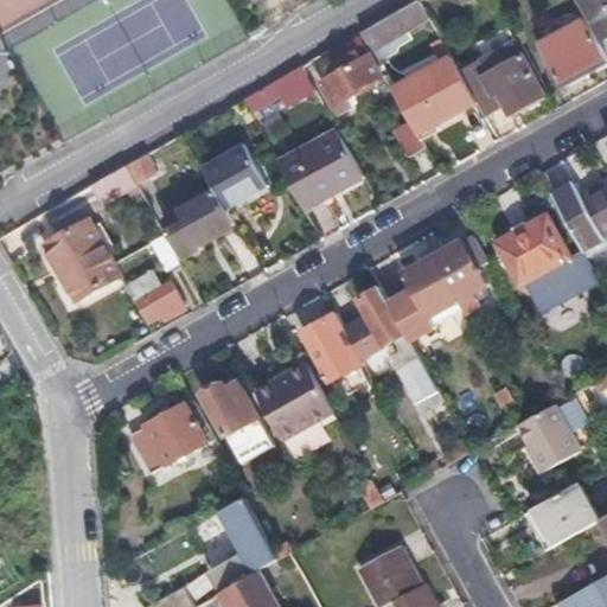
[(606,36),(606,0),(582,0),(604,38),(606,36)]
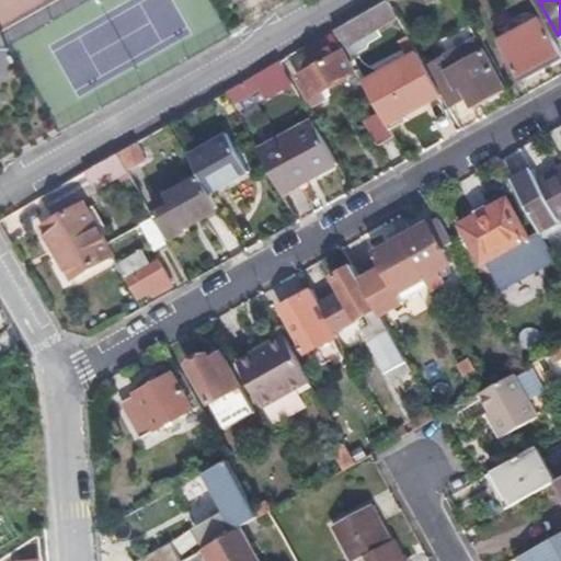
[(388,1),(333,32),(343,49),(398,19),(388,1)]
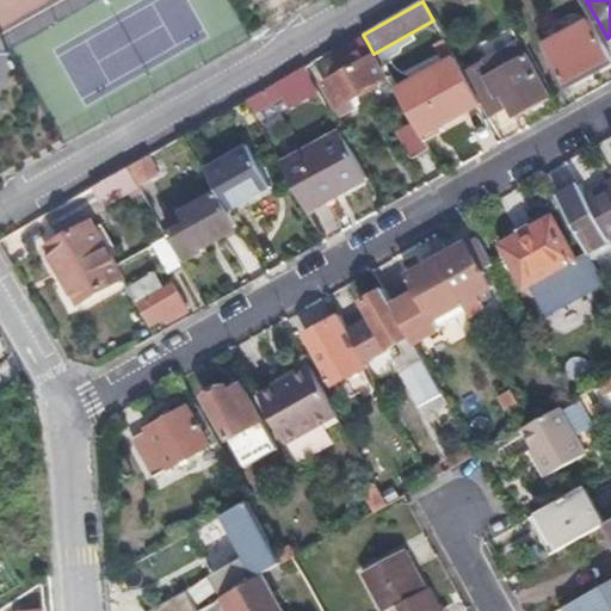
[(563,86),(610,59),(588,19),(541,45),(563,86)]
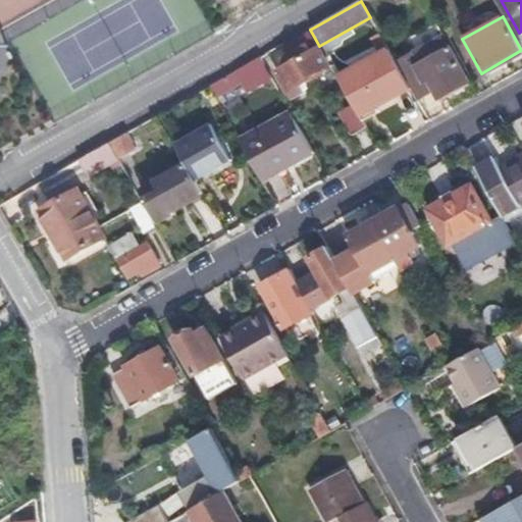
[(444,35),(396,62),(409,88),(416,98),(434,87),(439,97),(469,79),(444,35)]
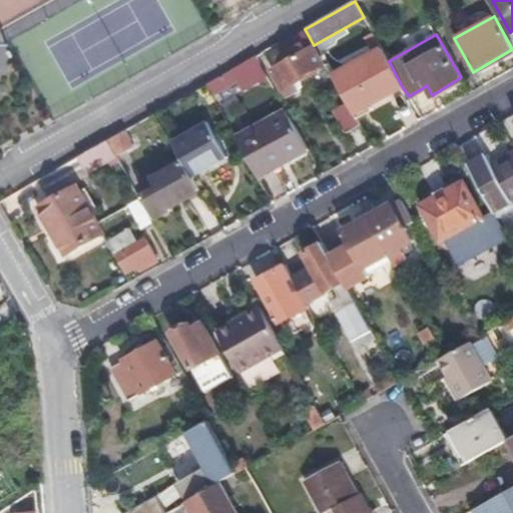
[(323,68),(304,35),(278,50),(285,65),(272,73),(285,96),(295,91),(293,86),(323,68)]
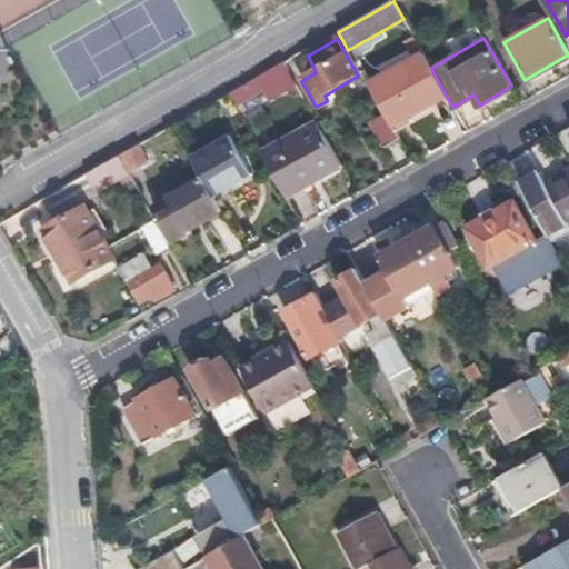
[(367,82),(390,126),(446,96),(431,68),(421,52),(367,82)]
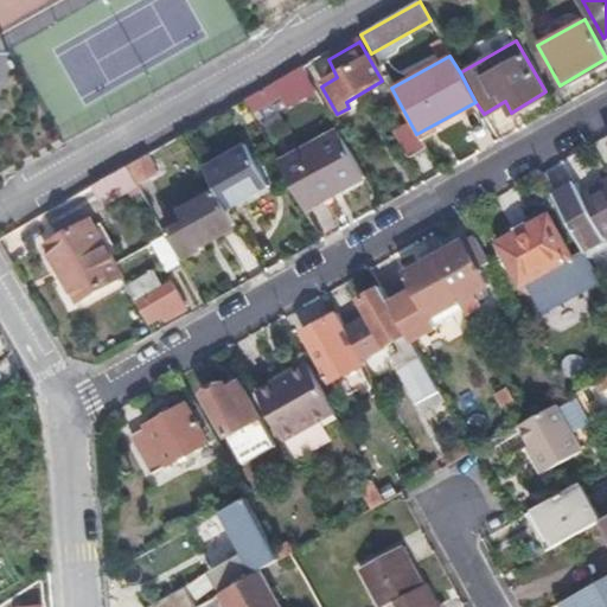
[(304,68),(308,77),(317,72),(312,63),(304,68)]
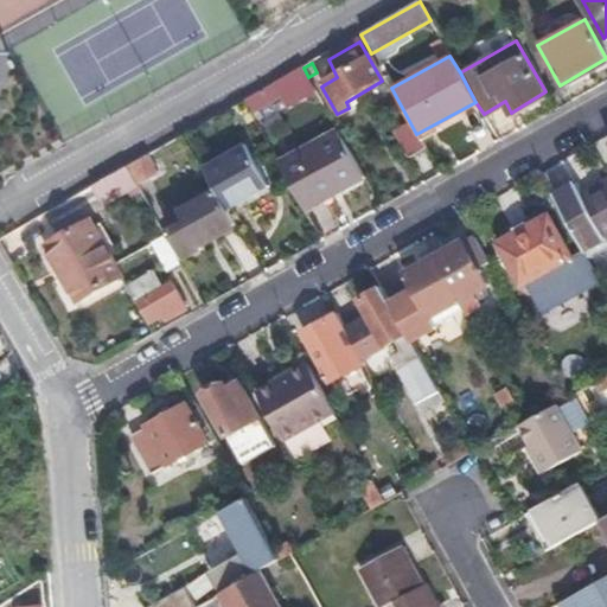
[(302,98),(315,90),(308,77),(304,68),(273,85),(286,110),(304,100),(302,98)]
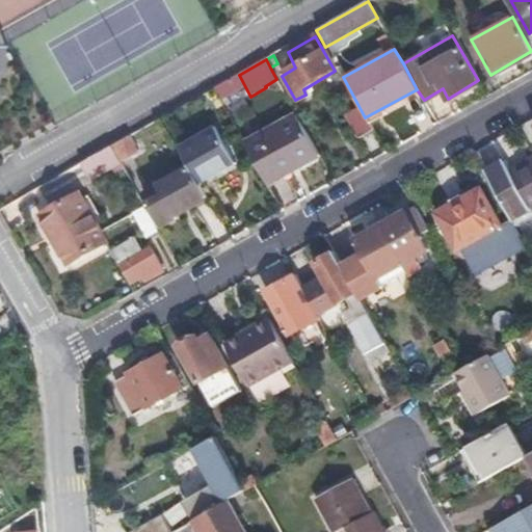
[(239,75),(212,90),(224,111),(250,97),(239,75)]
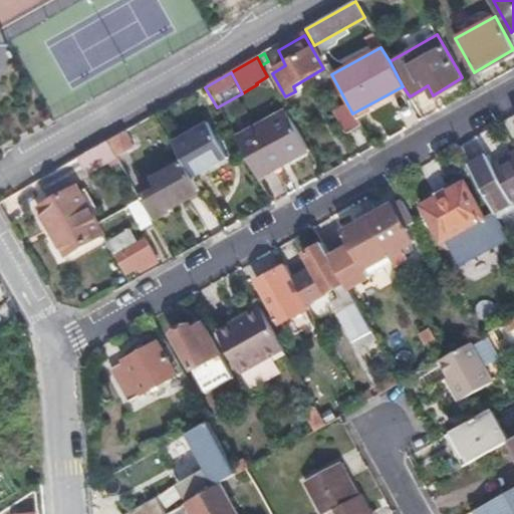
[(232,134),(255,175),(285,158),(286,162),(308,150),(283,105),(232,134)]
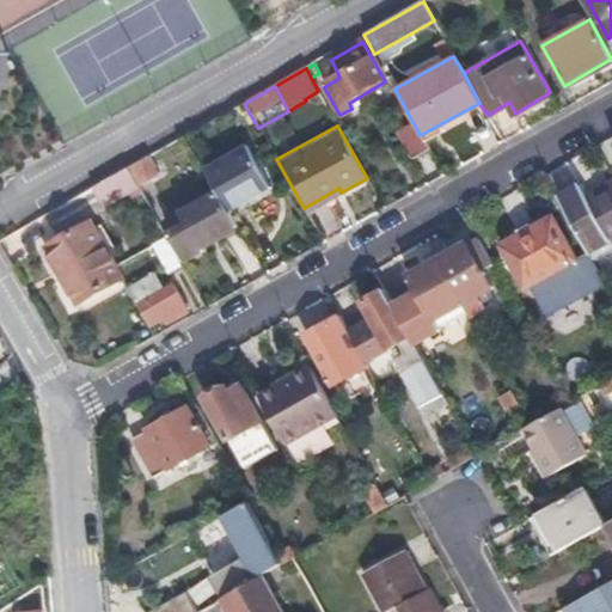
[(422,142),(407,150),(421,175),(435,166),(422,142)]
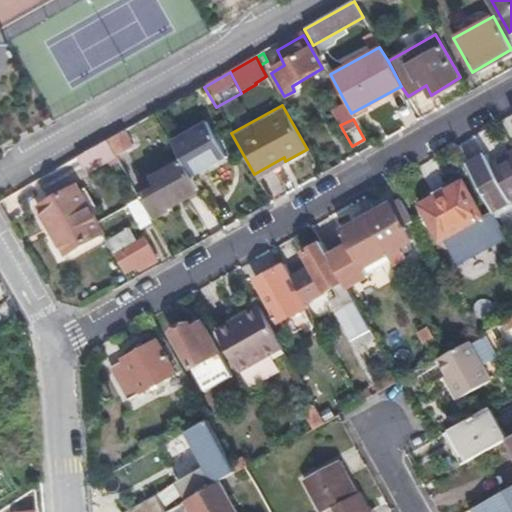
[(182,162),(191,178),(227,158),(208,124),(172,144),(182,162)]
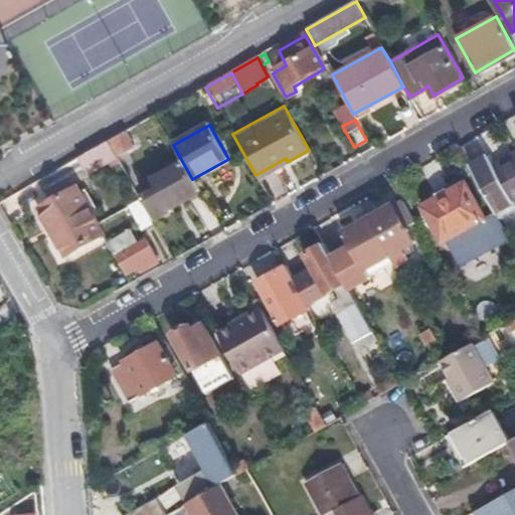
[(107,143),(115,157),(134,146),(127,132),(107,143)]
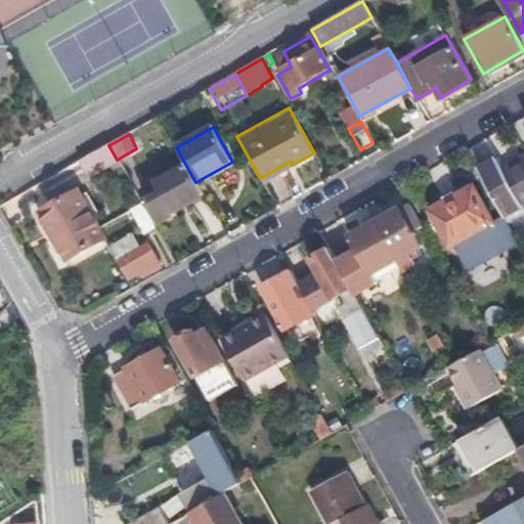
[(88,180),(118,163),(117,160),(108,145),(79,162),(88,180)]
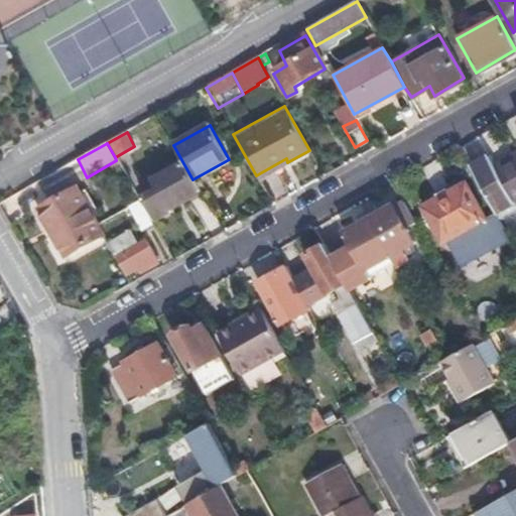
[(489,154),(470,165),(500,219),(515,210),(515,202),(515,154),(496,166),(489,154)]
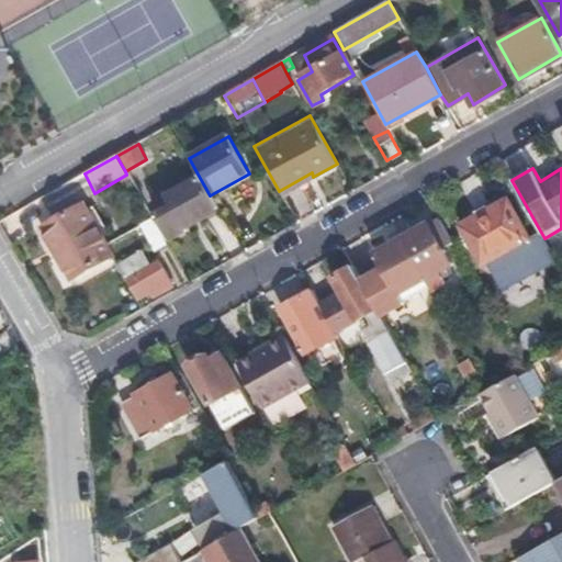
[(182,227),(217,209),(210,195),(200,178),(165,199),(170,209),(156,216),(170,242),(186,232),(182,227)]
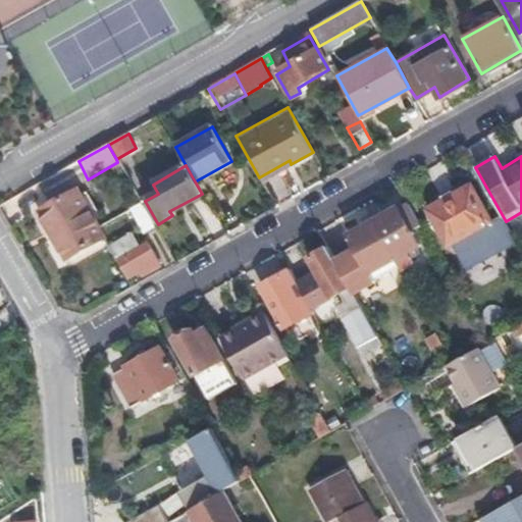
[(140,192),(145,201),(158,194),(153,185),(140,192)]
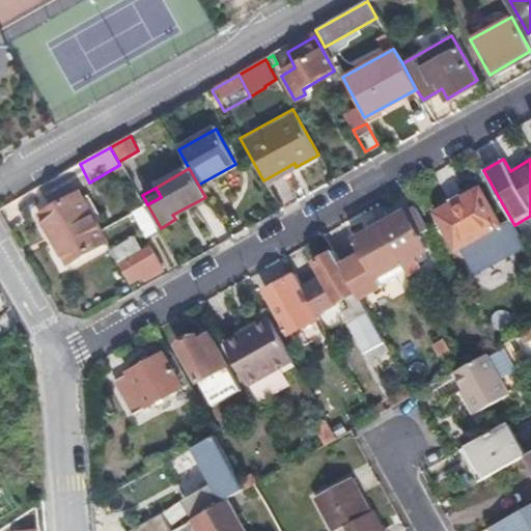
[(458,250),(500,227),(479,191),(438,213),(458,250)]
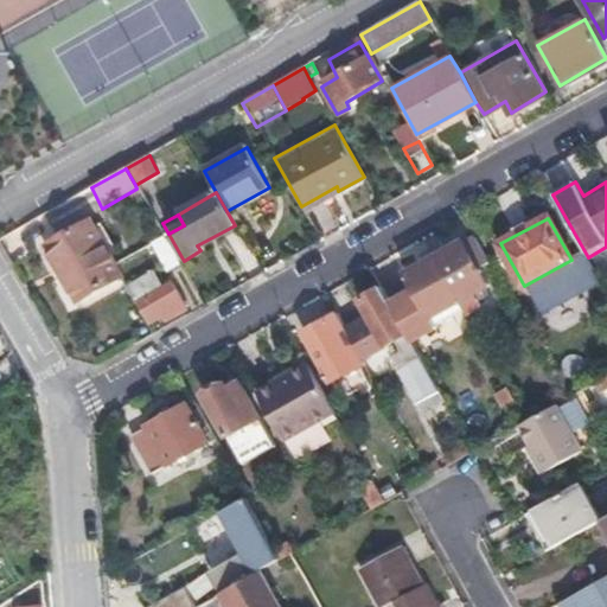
[(122,279),(114,266),(89,224),(48,249),(78,304),(122,279)]
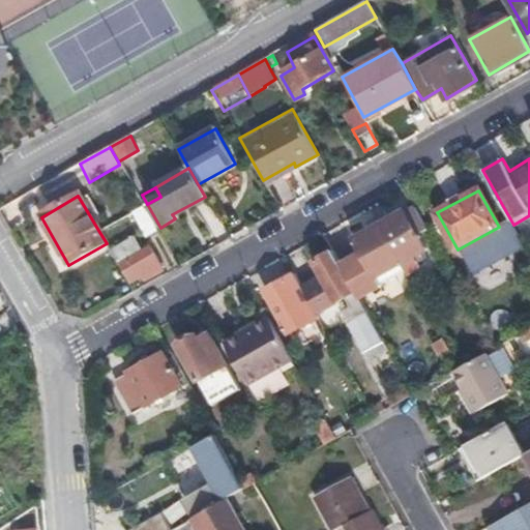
[(133,214),(147,238),(157,232),(144,207),(133,214)]
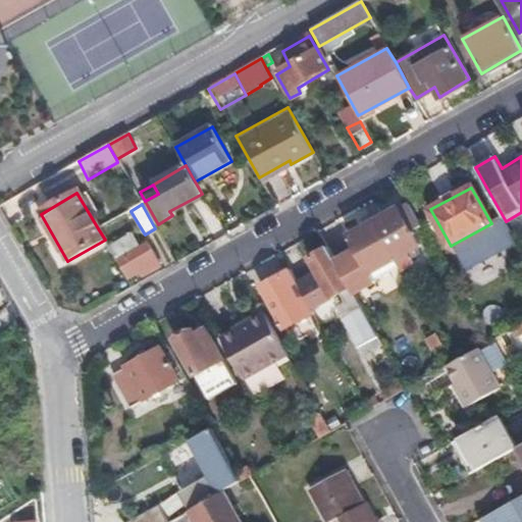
[(420,226),(408,204),(375,222),(376,224),(399,264),(404,261),(401,257),(419,246),(412,231),(420,226)]
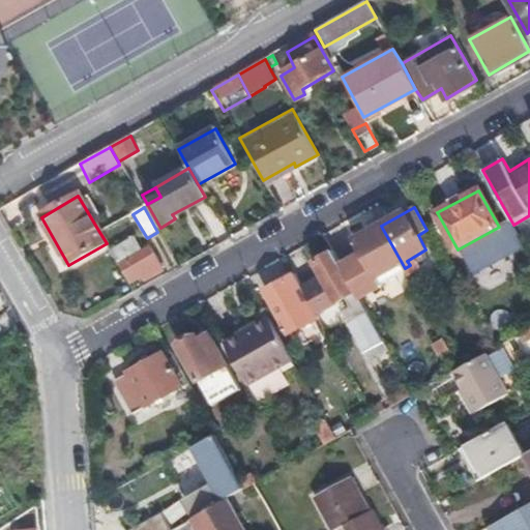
[(341,264),(355,292),(396,268),(399,270),(405,268),(382,228),(358,241),(363,251),(341,264)]
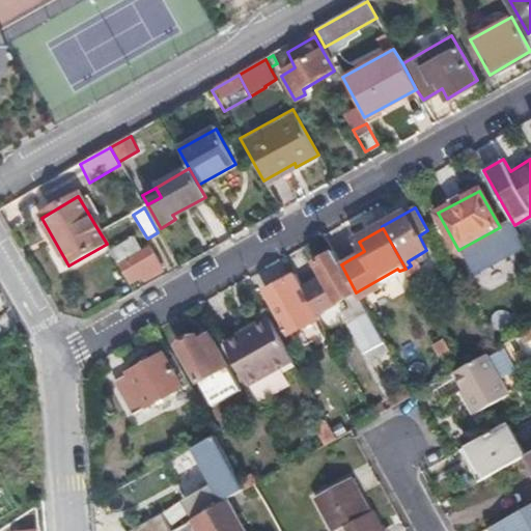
[(161,270),(148,247),(130,258),(124,251),(116,256),(129,278),(139,274),(143,280),(161,270)]
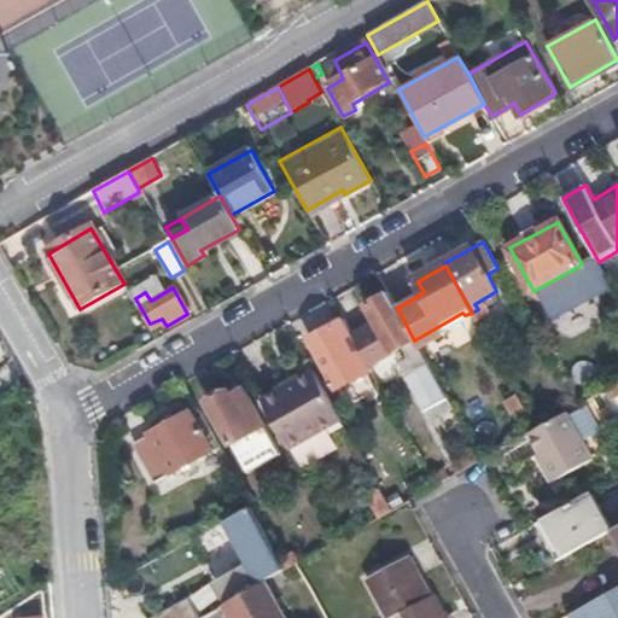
[(397,308),(389,293),(369,305),(394,351),(400,349),(415,377),(409,380),(425,409),(447,398),(414,340),(397,308)]
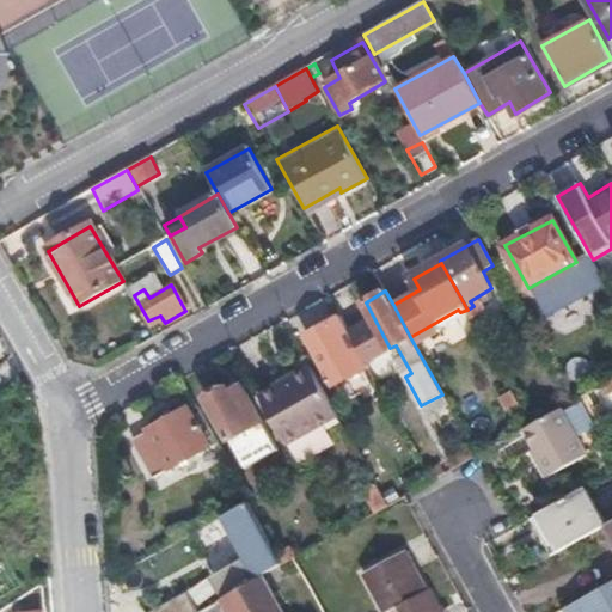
[(520,338),(531,334),(515,305),(505,311),(520,338)]
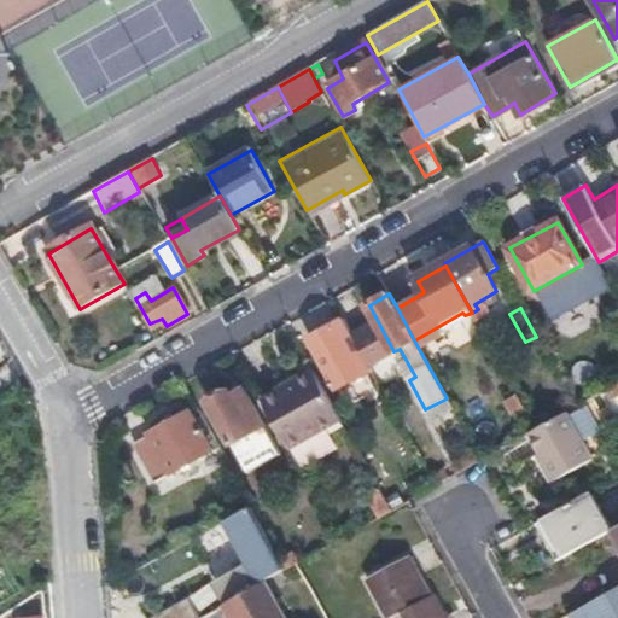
[(375,377),(348,326),(314,344),(342,395),(375,377)]
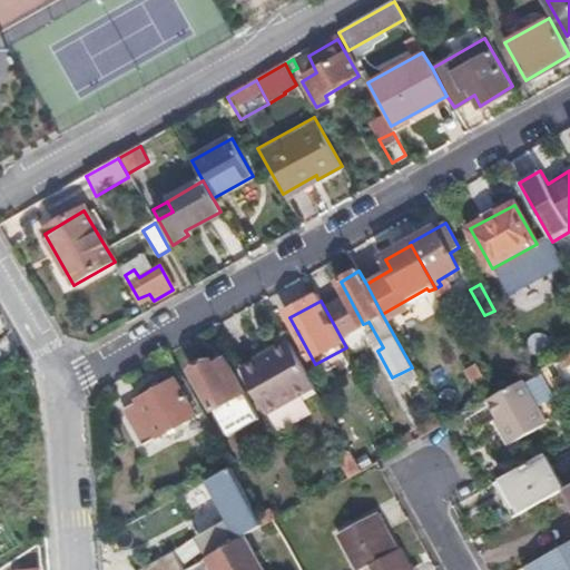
[(294,347),(291,341),(258,359),(263,366),(294,347)]
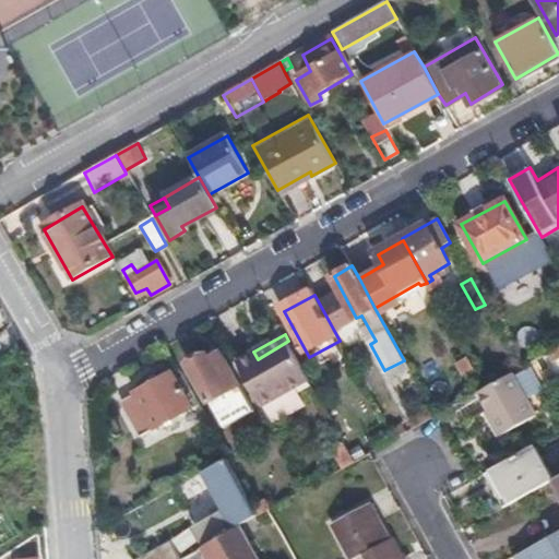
[(253,352),(236,363),(260,406),(310,379),(288,341),(258,359),(253,352)]
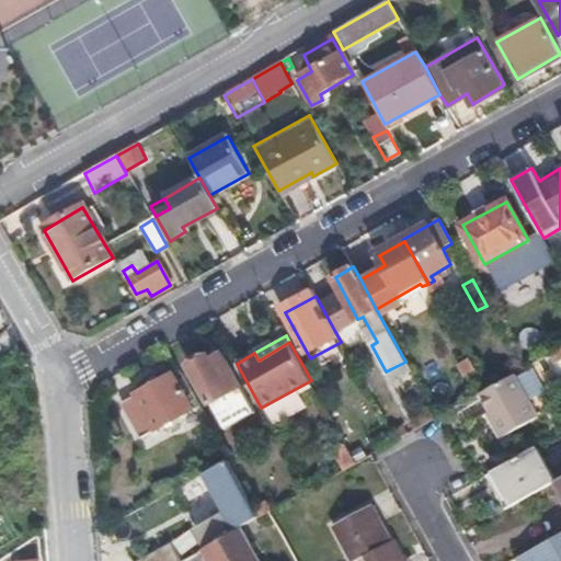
[(209,352),(187,364),(204,390),(212,403),(243,386),(224,352),(213,358),(209,352)]
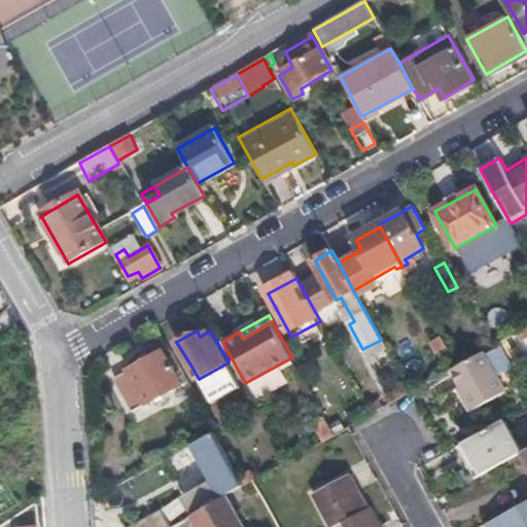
[(436,352),(447,346),(441,336),(429,342),(436,352)]
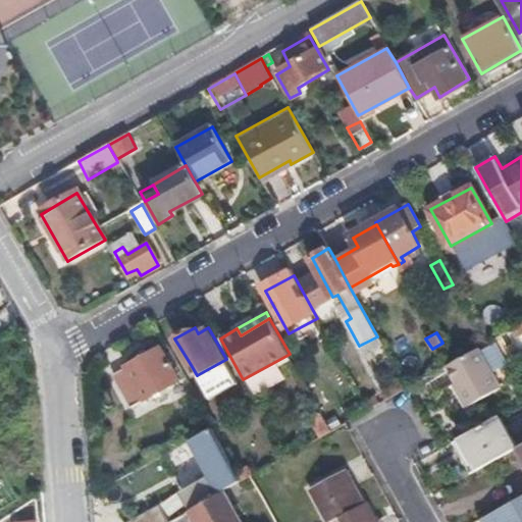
[(174,338),(164,344),(178,369),(190,363),(174,338)]
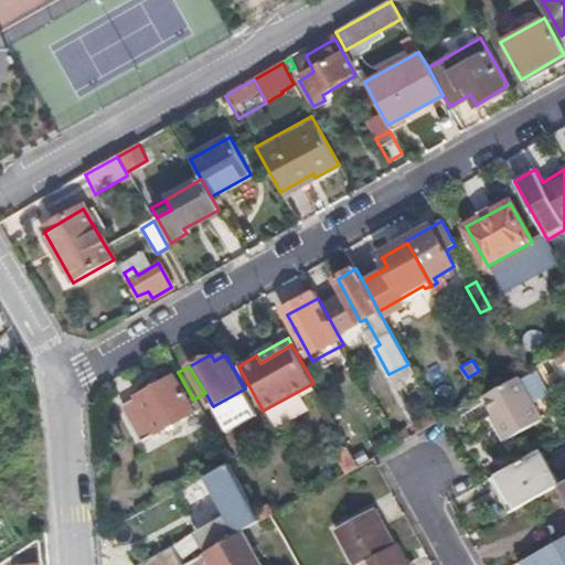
[(141,439),(191,411),(173,379),(124,406),(141,439)]
